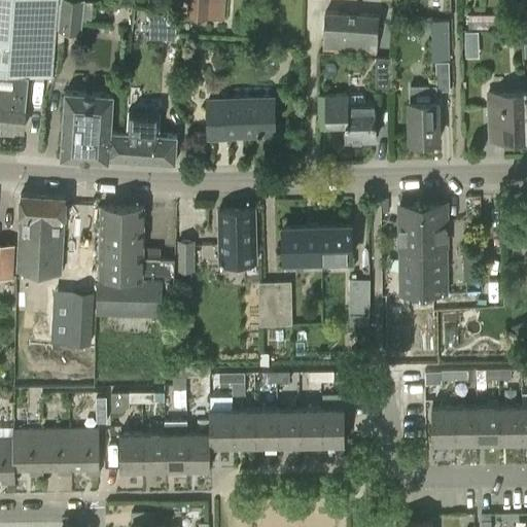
[(0,0),(0,99),(26,102),(29,73),(50,75),(58,0),(0,0)]
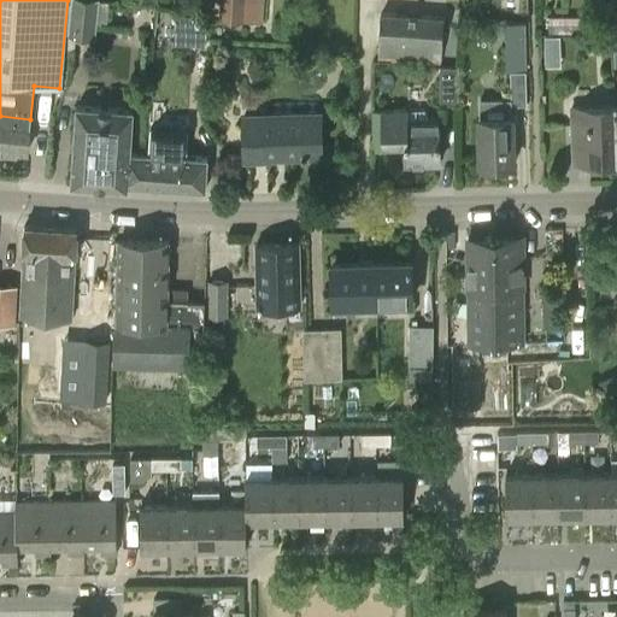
[(71,0),(69,36),(94,37),(97,0),(71,0)]
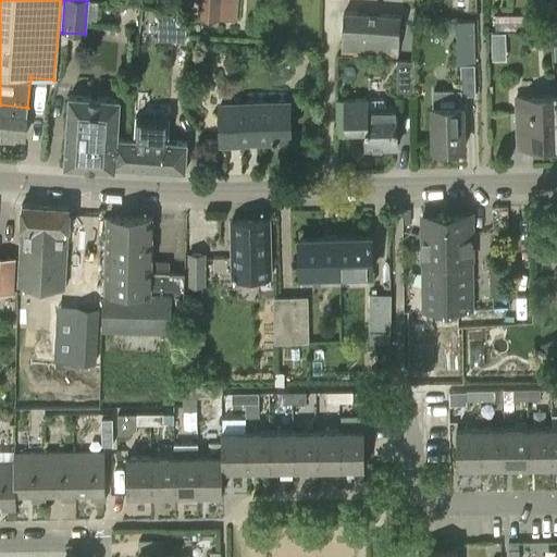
[(199,0),(199,16),(218,19),(219,0),(199,0)]
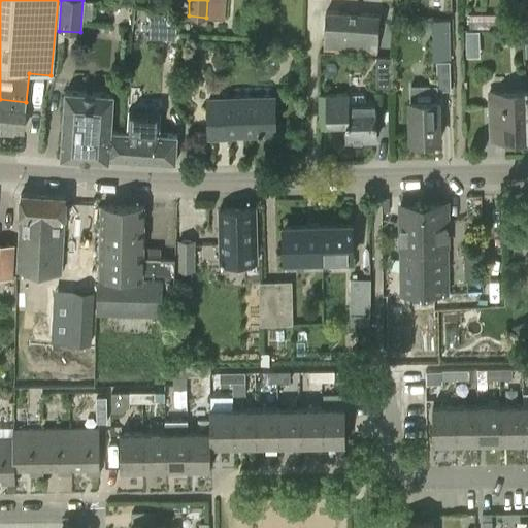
[(150,11),(149,36),(175,38),(177,12),(150,11)]
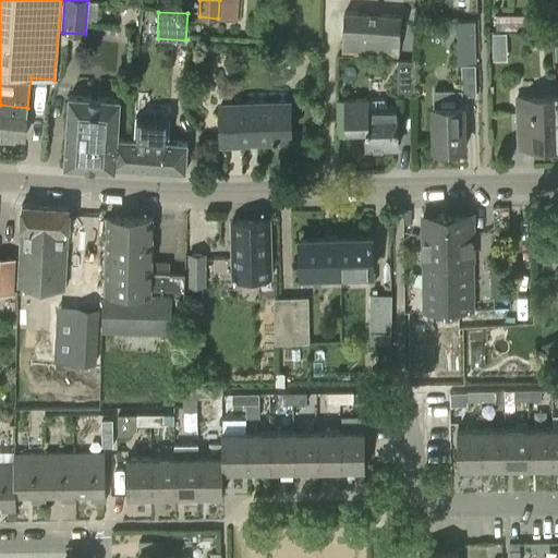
[(344,13),(341,49),(399,53),(401,16),(344,13)]
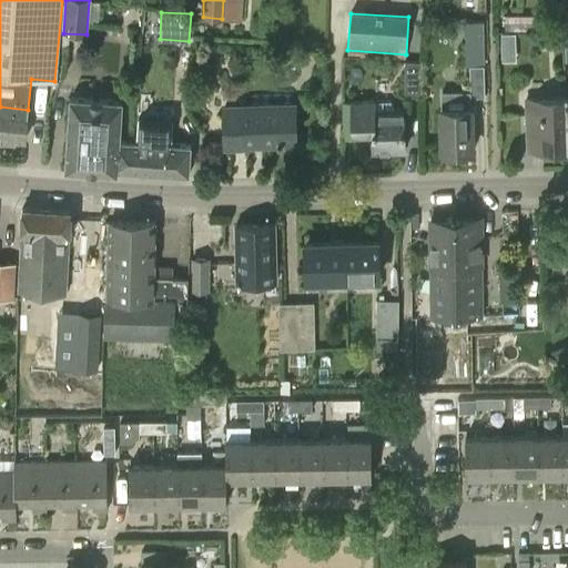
[(505,16),(505,31),(520,31),(520,16),(505,16)]
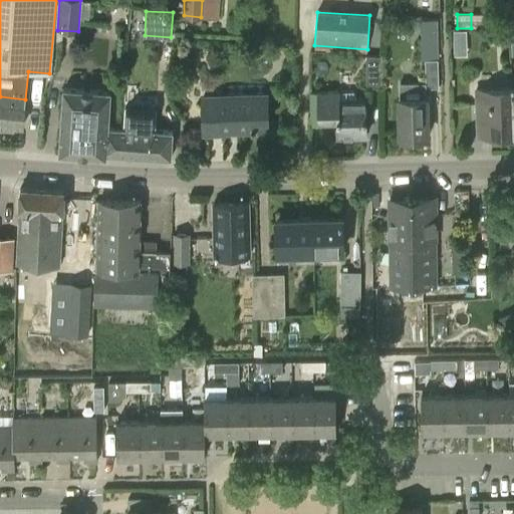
[(466,30),(453,30),(454,42),(466,42),(466,30)]
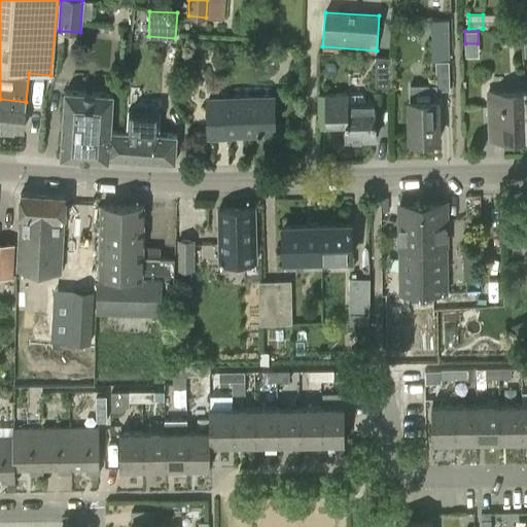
[(449,44),(435,44),(435,61),(449,61),(449,44)]
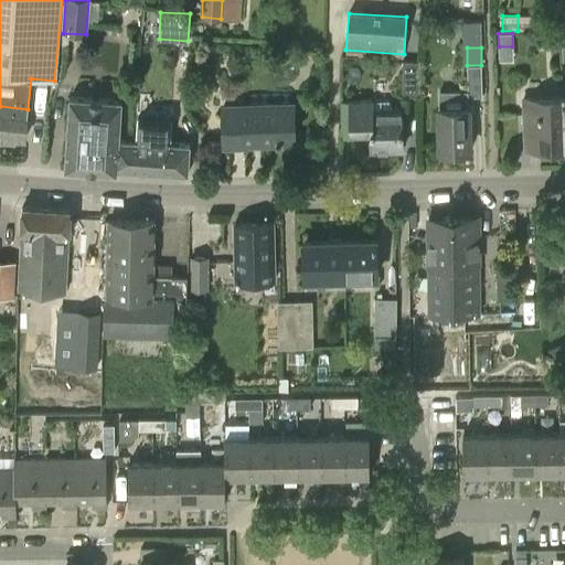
[(415,61),(402,61),(404,96),(419,95),(420,62),(415,61)]
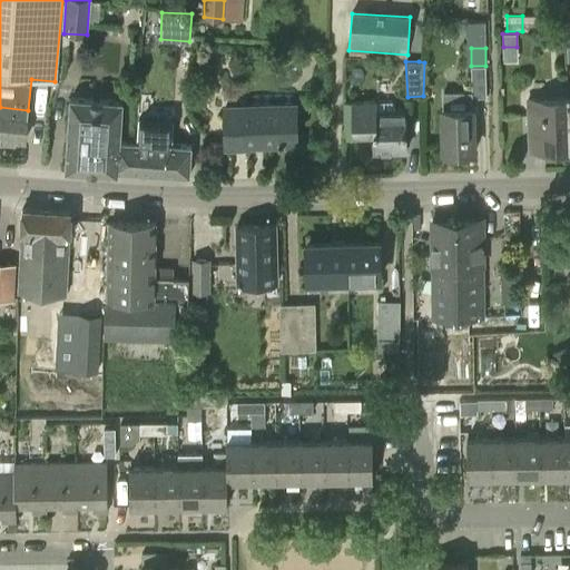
[(485,66),(471,66),(472,91),(472,97),(487,96),(485,66)]
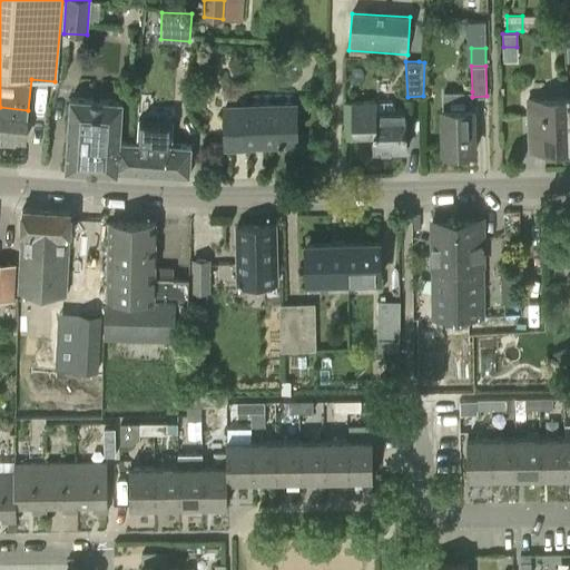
[(552,80),(526,84),(527,95),(553,91),(552,80)]
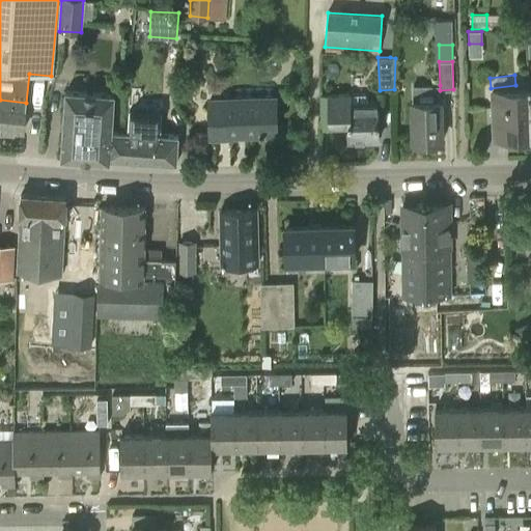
[(440,85),(412,86),(413,102),(413,141),(442,140),(440,90),(440,85)]
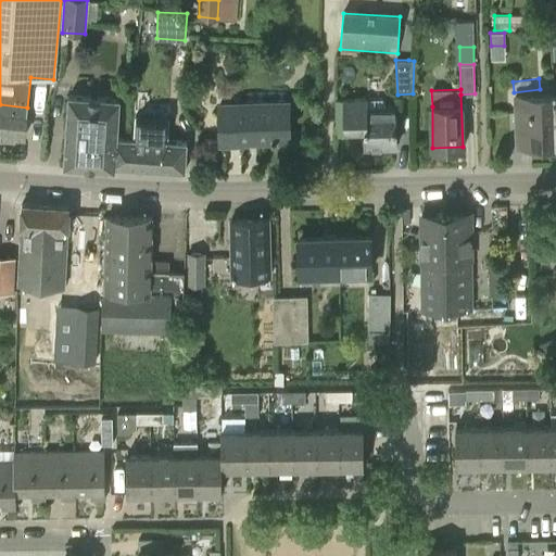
[(70,96),(64,166),(114,169),(114,166),(116,138),(118,99),(70,96)]
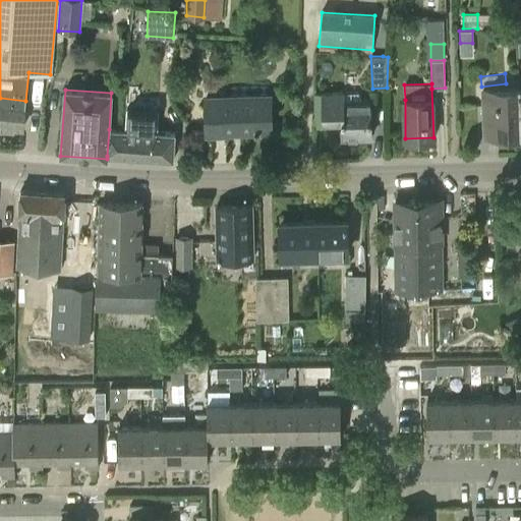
[(519,90),(482,92),(483,125),(496,124),(497,136),(520,136),(519,90)]
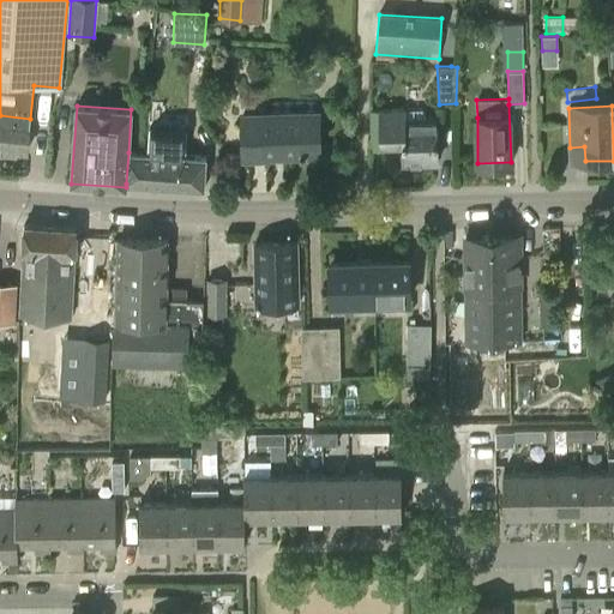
[(405,109),(379,110),(379,145),(403,145),(403,163),(438,162),(437,118),(425,119),(425,112),(422,109),(405,109)]
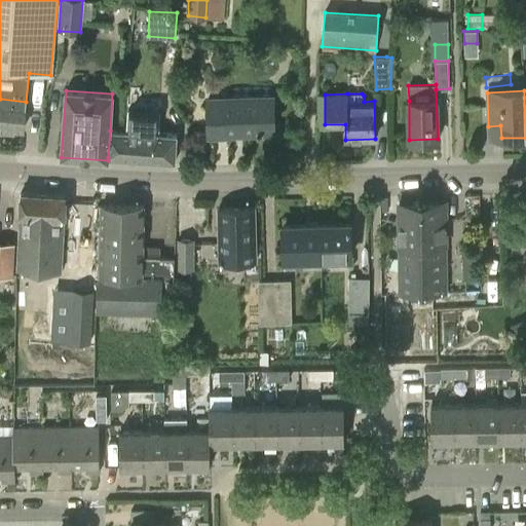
[(272,98),(209,100),(210,134),(273,132),(272,98)]
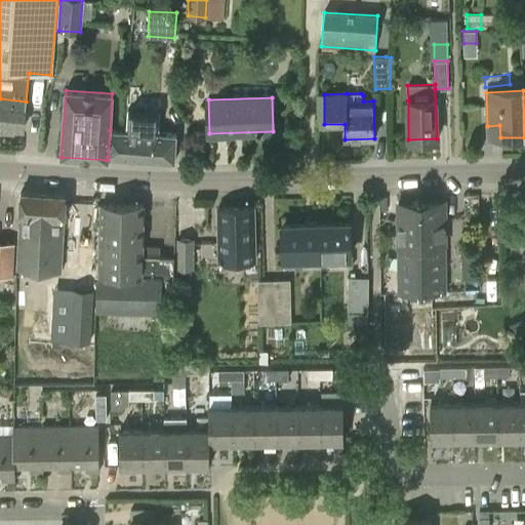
[(0,135),(5,136),(5,127),(23,129),(26,102),(0,98),(0,135)]
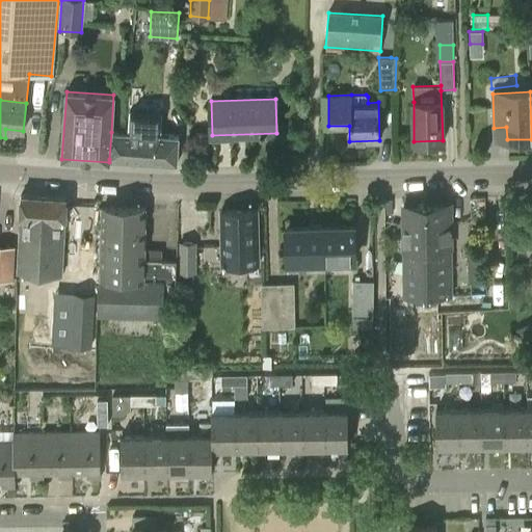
[(111,132),(109,159),(177,163),(179,136),(163,135),(164,112),(132,110),(130,133),(111,132)]
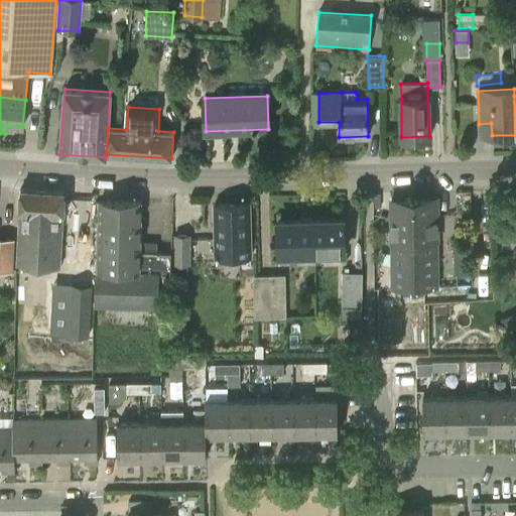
[(19,213),(16,265),(59,267),(62,215),(63,215),(65,191),(20,189),(18,213),(19,213)]
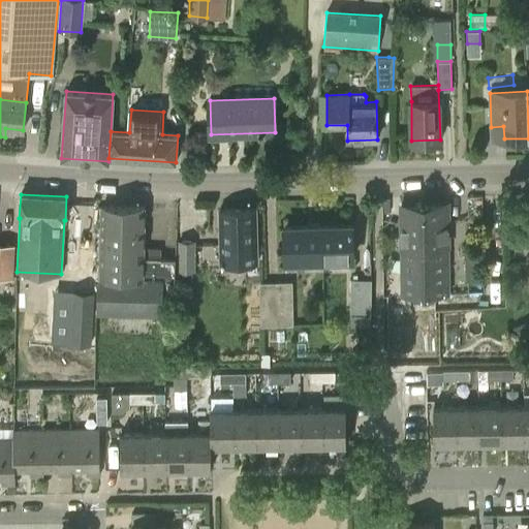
[(447,203),(424,204),(426,296),(448,294),(448,253),(447,203)]
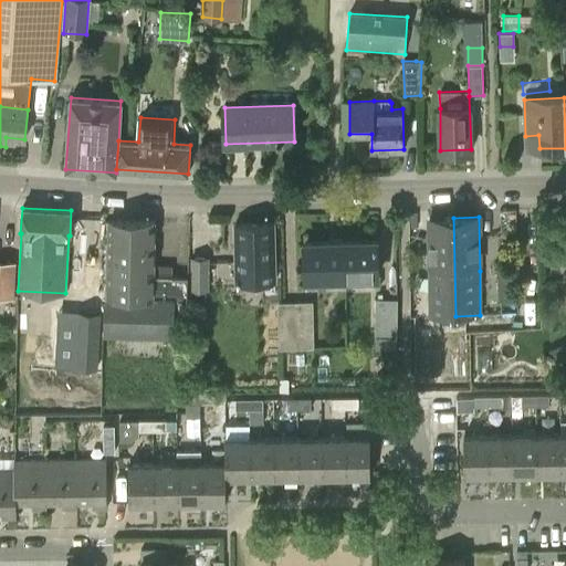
[(453,218),(429,219),(429,273),(430,317),(456,316),(453,218)]
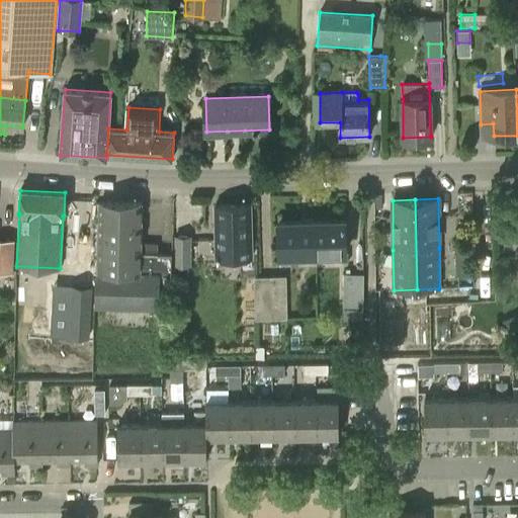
[(95,270),(94,306),(158,308),(160,273),(161,273),(162,254),(140,253),(141,203),(100,202),(99,270),(95,270)]
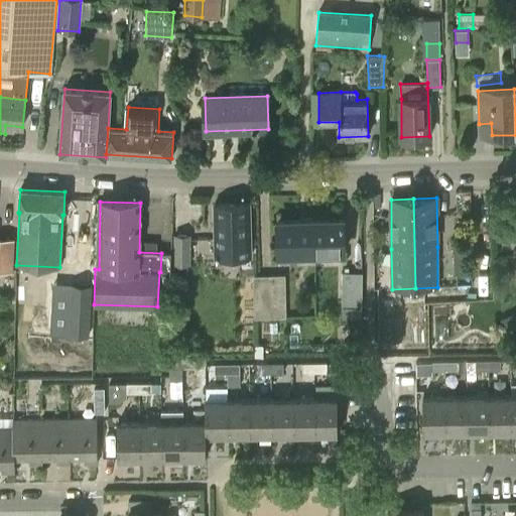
[(249,204),(215,205),(216,257),(250,256),(249,204)]
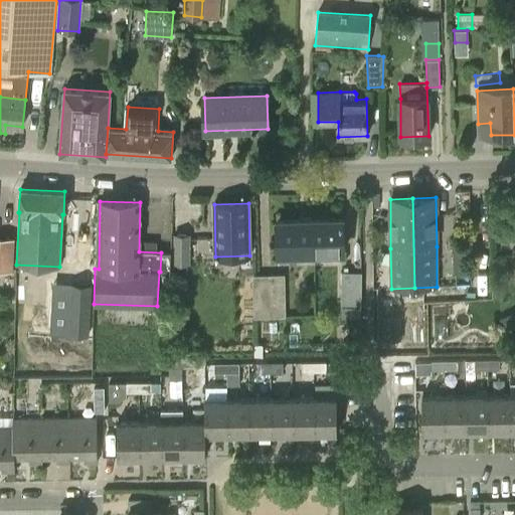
[(313,219),(277,221),(278,253),(296,252),(314,252),(313,219)]
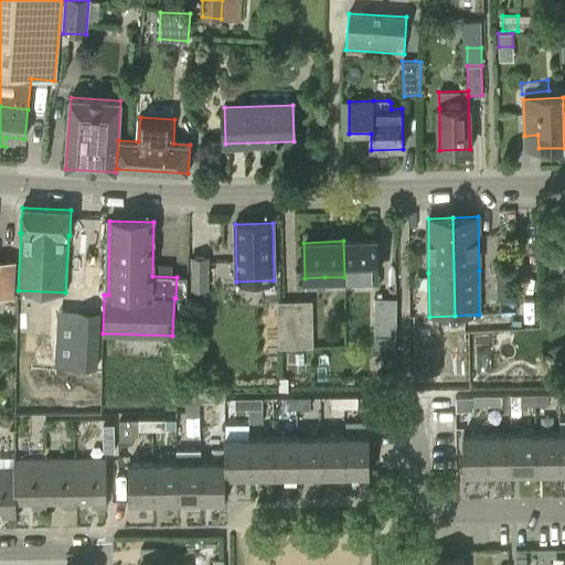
[(375,241),(343,241),(344,277),(376,276),(375,241)]
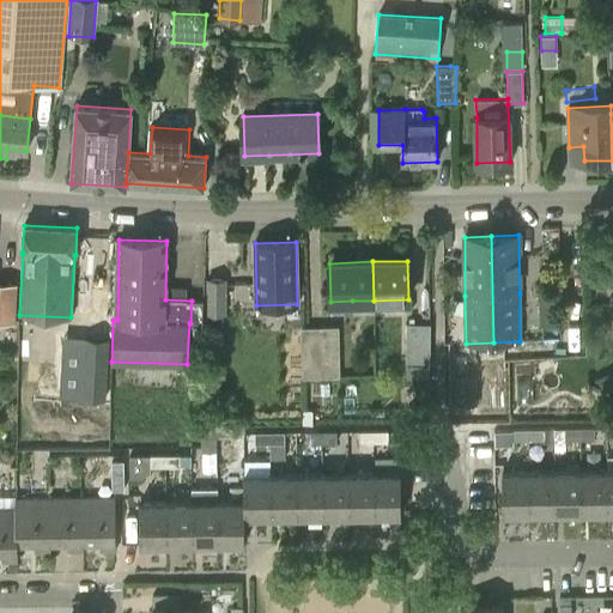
[(208,279),(207,315),(210,315),(224,315),(225,315),(225,279),(208,279)]
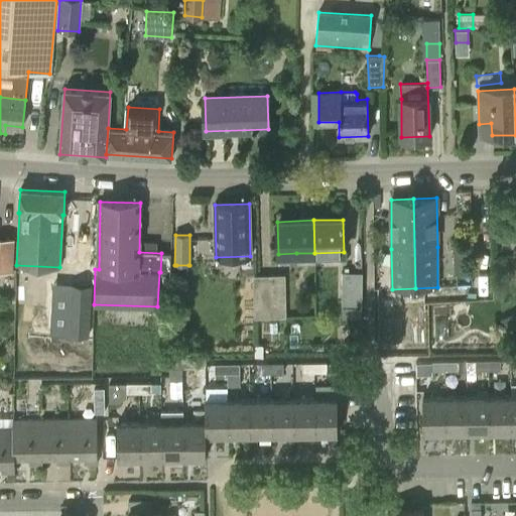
[(0,237),(0,269),(13,271),(13,265),(14,238),(13,238),(0,237)]
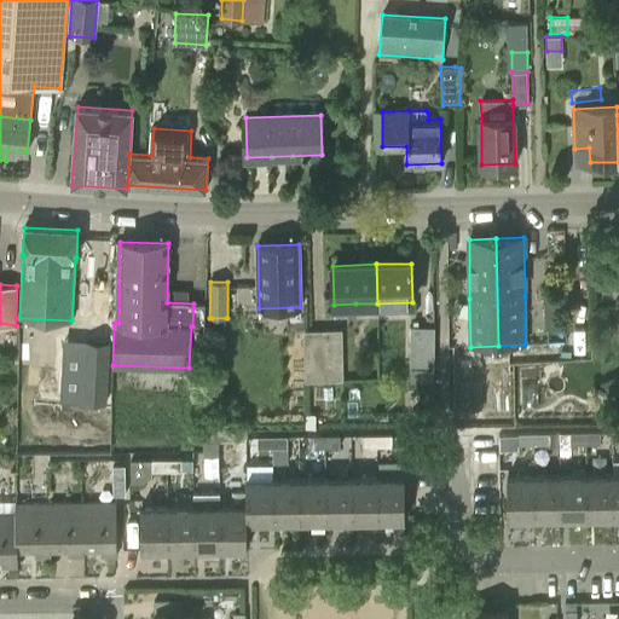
[(411,327),(411,365),(433,365),(433,327),(411,327)]
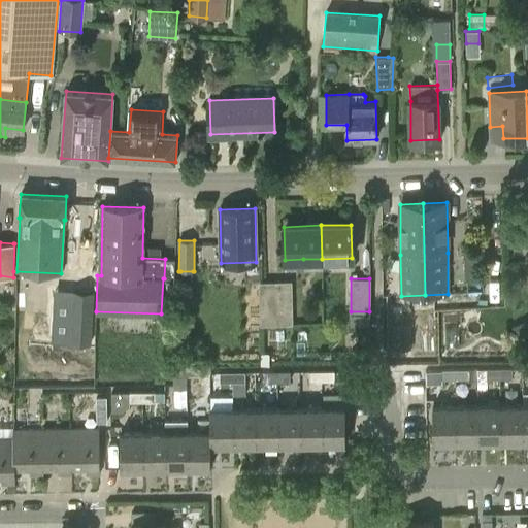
[(290,283),(258,283),(259,324),(291,324),(290,283)]
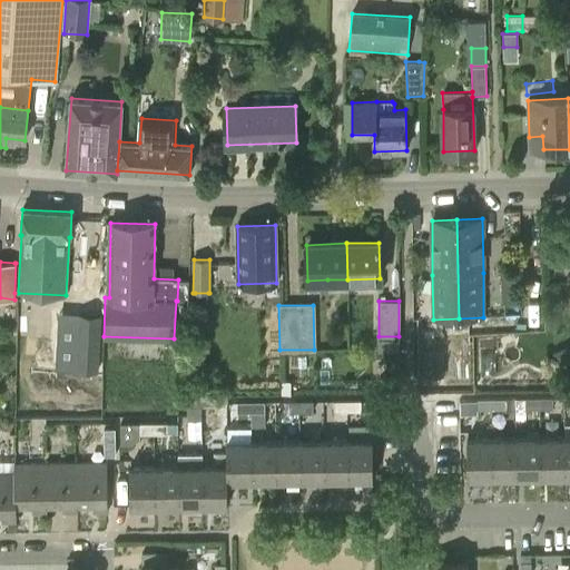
[(79,310),(78,363),(100,364),(101,311),(79,310)]
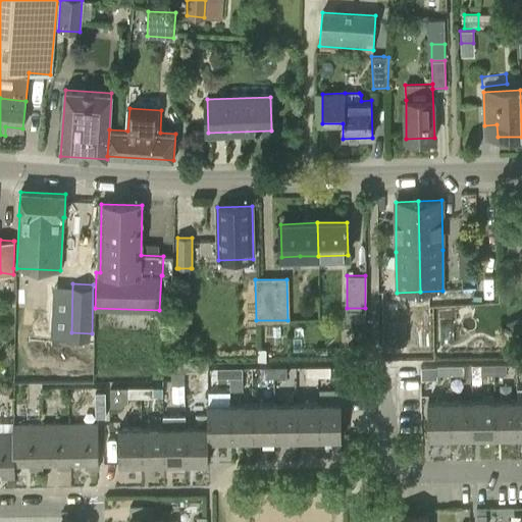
[(415,297),(392,297),(393,353),(417,353),(415,297)]
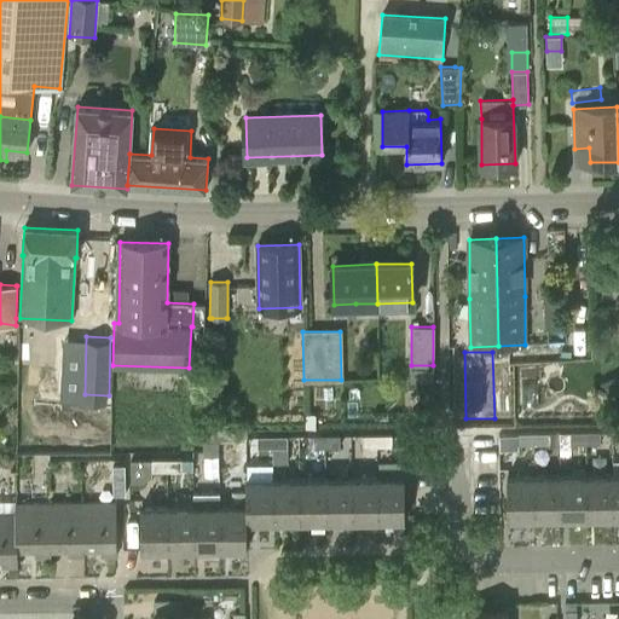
[(233,429),(218,431),(219,443),(235,441),(233,429)]
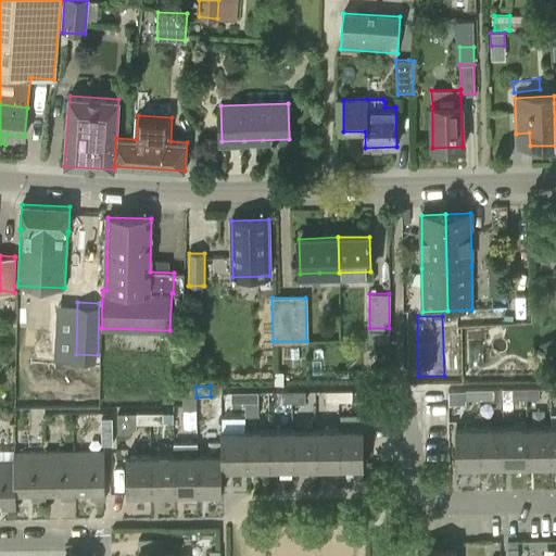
[(196,387),(181,387),(182,397),(182,411),(197,411),(197,397),(196,387)]
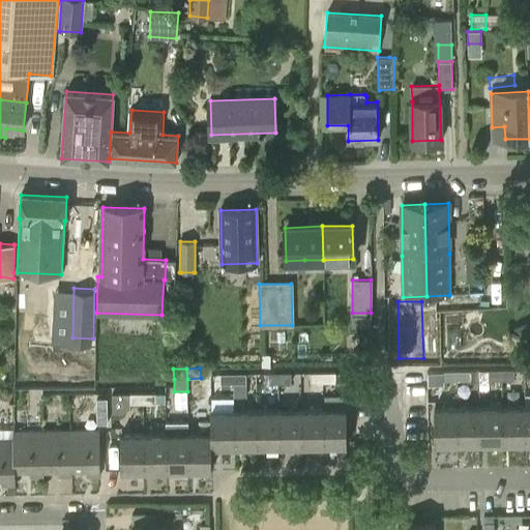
[(501,370),(489,371),(489,381),(501,380),(501,370)]
